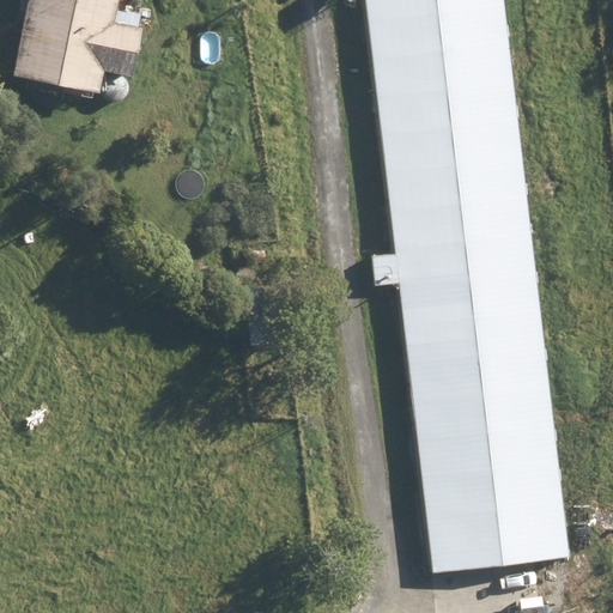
[(28,92),(62,99),(64,91),(91,97),(93,86),(98,87),(103,66),(132,72),(141,22),(138,22),(140,8),(116,4),(116,0),(22,0),(20,7),(25,8),(13,72),(30,76),(28,92)]
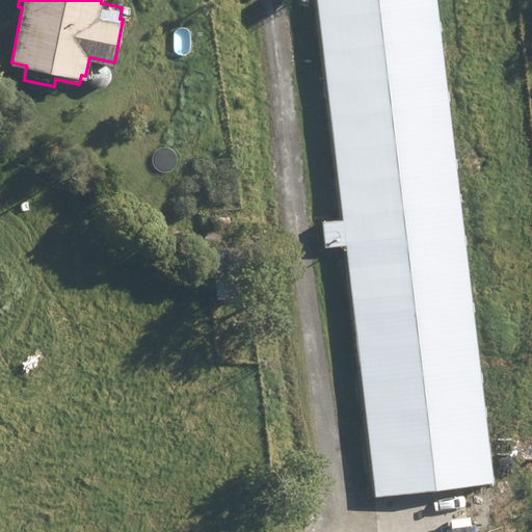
[(346,245),(375,496),(494,482),(437,0),(316,0),(342,219),(321,222),(324,247),(346,245)]
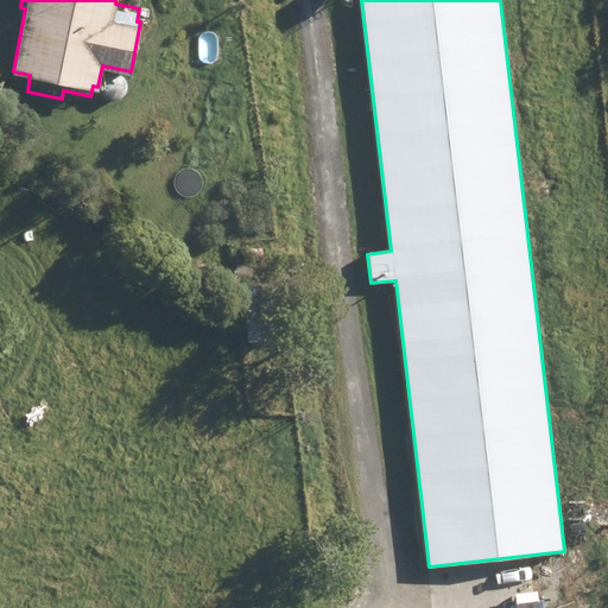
[(248,247),(249,258),(264,258),(263,246),(248,247)]
